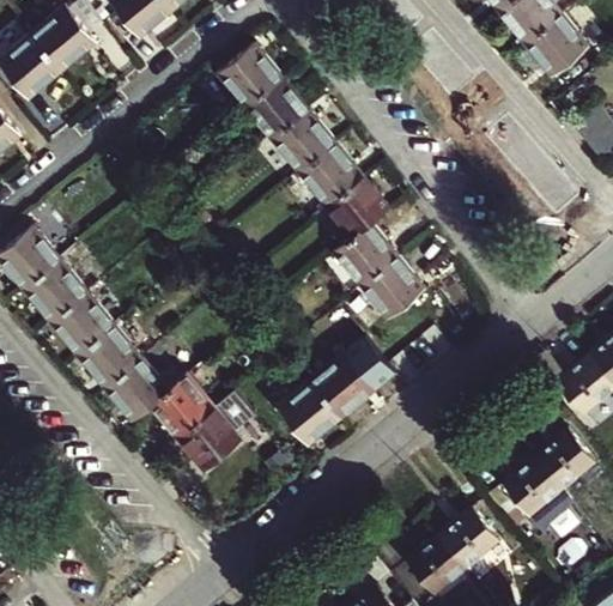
[(90,38),(105,26),(83,0),(77,0),(66,8),(90,38)]
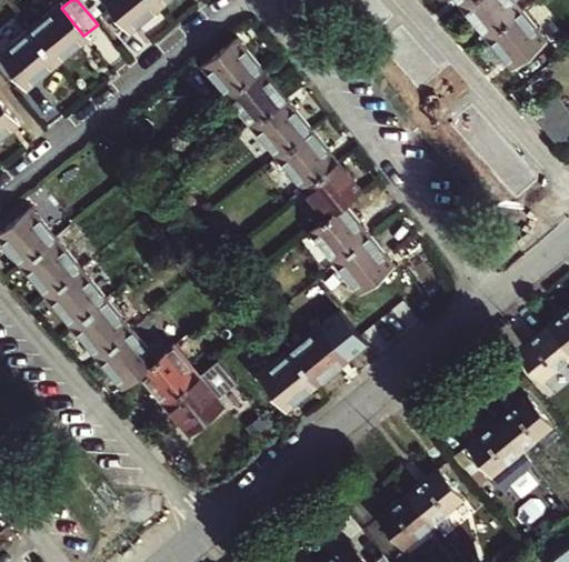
[(150,0),(109,0),(103,4),(130,39),(161,13),(150,0)]
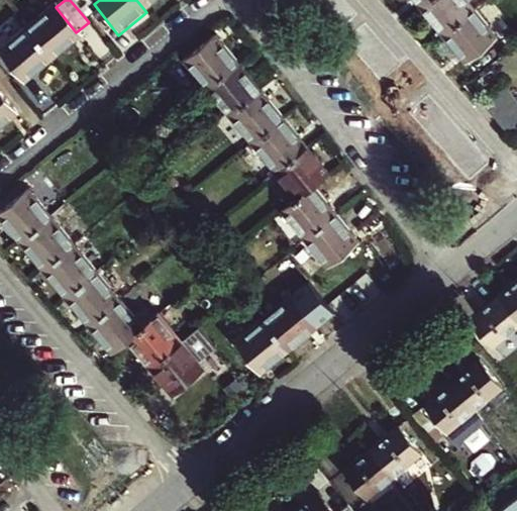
[(136,0),(146,12),(161,0),(136,0)]
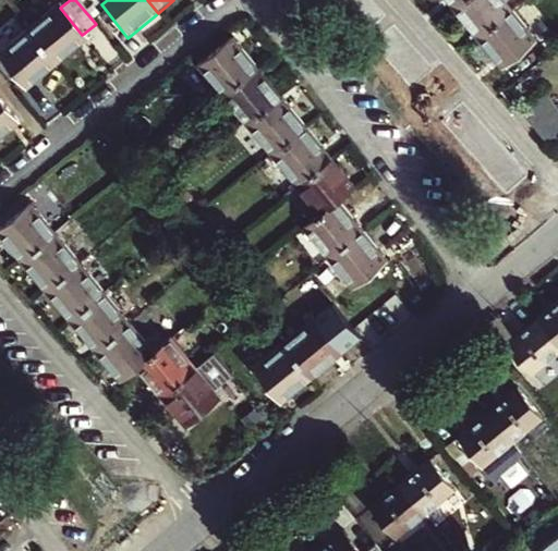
[(443,0),(455,13),(470,0),(443,0)]
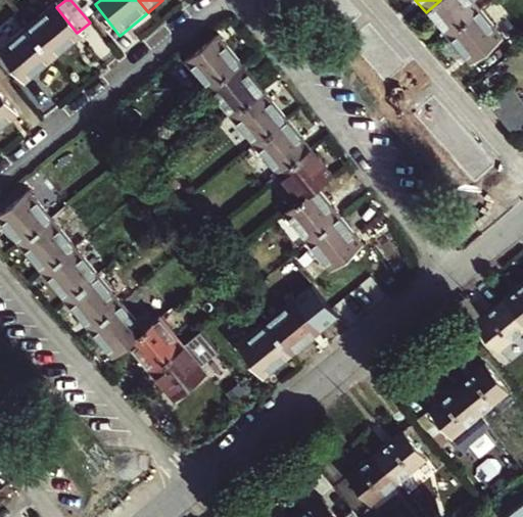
[(440,0),(426,12),(448,40),(480,14),(473,5),(479,0),(440,0)]
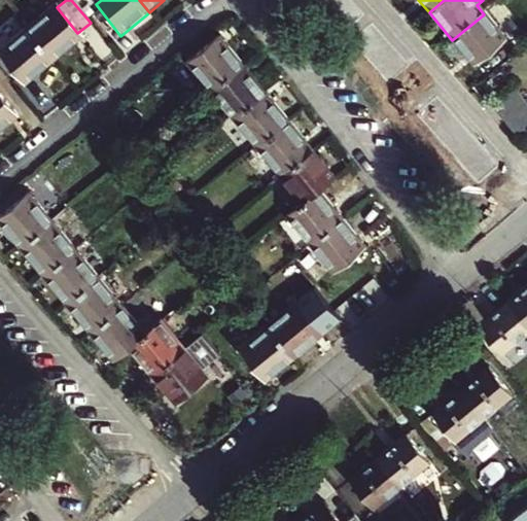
[(82,38),(77,33),(57,7),(27,32),(53,63),(82,38)]
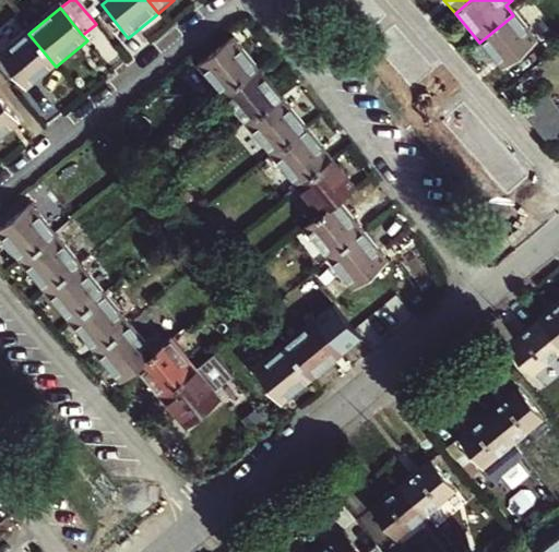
[(536,44),(513,15),(479,43),(503,71),(536,44)]
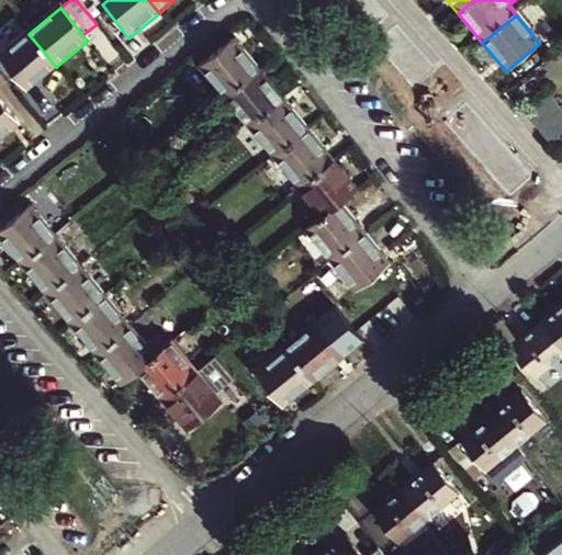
[(56,67),(29,34),(0,57),(0,61),(25,92),(56,67)]
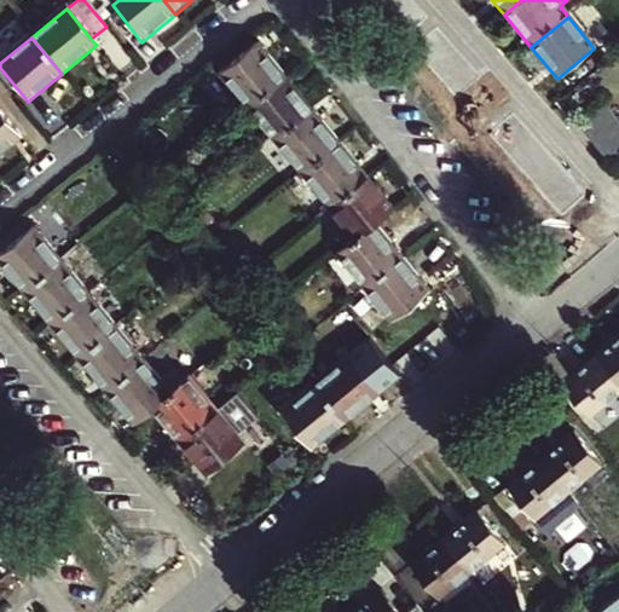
[(220,79),(244,109),(283,78),(258,47),(220,79)]
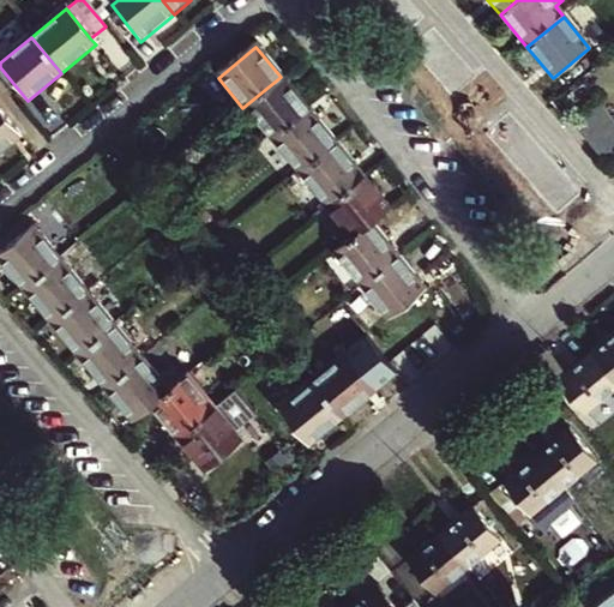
[(242,108),(270,142),(308,110),(281,77),(242,108)]
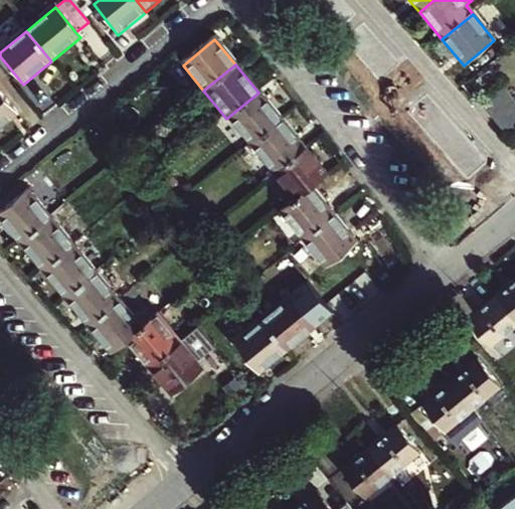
[(480,108),(503,135),(514,123),(514,105),(501,89),(480,108)]
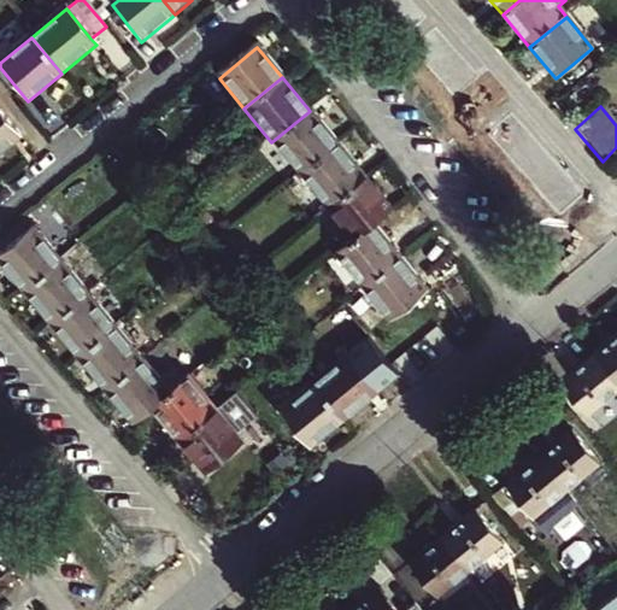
[(0,111),(0,157),(22,140),(0,111)]
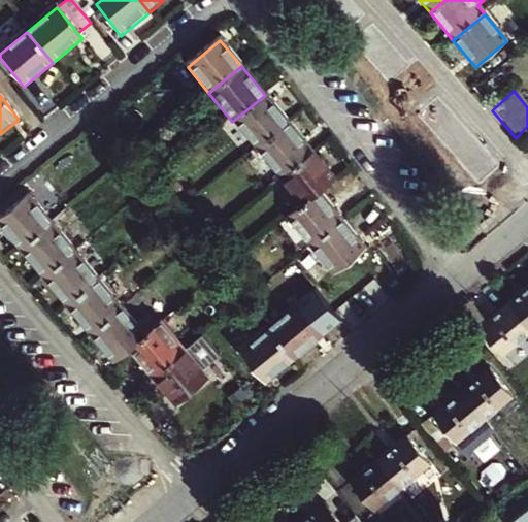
[(265,95),(232,122),(256,151),(288,124),(265,95)]
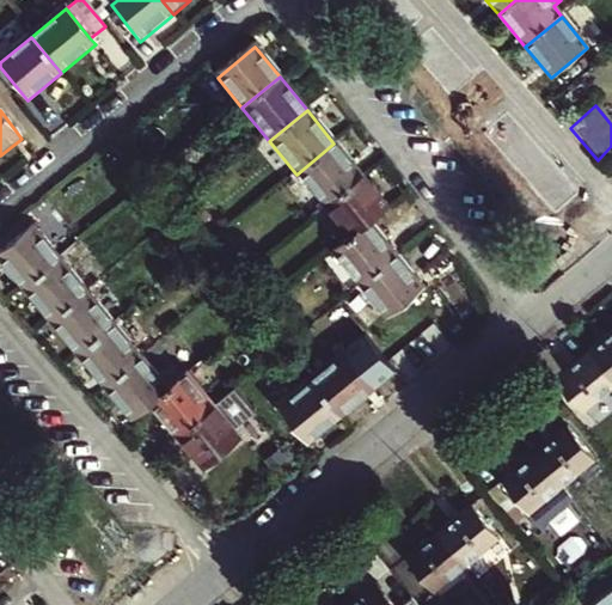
[(334,144),(297,175),(325,208),(362,177),(334,144)]
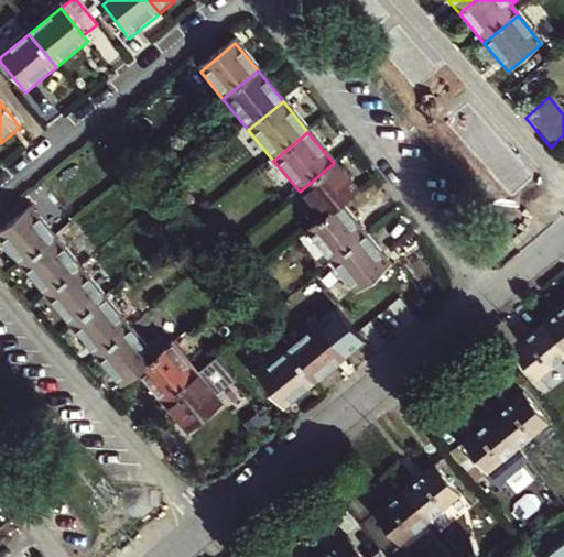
[(334,163),(300,192),(324,221),(340,207),(358,193),(334,163)]
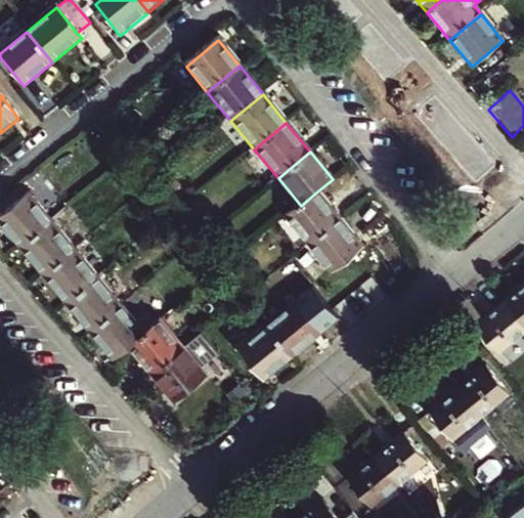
[(297,231),(309,246),(340,220),(316,192),(301,206),(286,218),(297,231)]
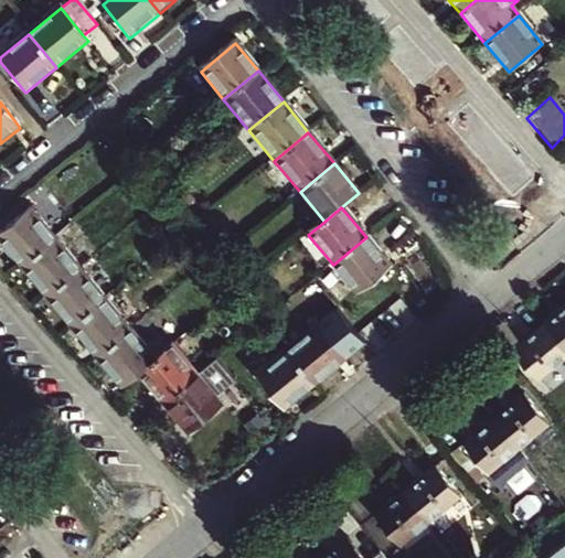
[(0,236),(0,243),(20,267),(54,238),(32,211),(0,236)]
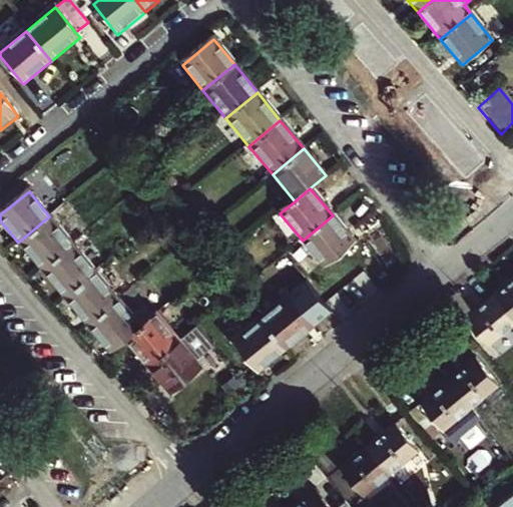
[(356,242),(333,215),(303,240),(325,268),(356,242)]
